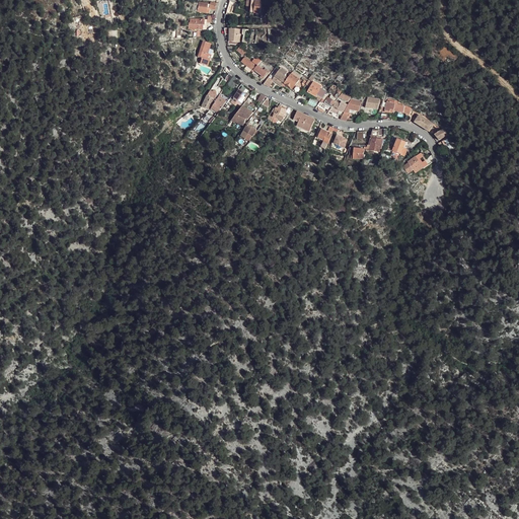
[(255,2),(246,1),(246,6),(250,7),(249,12),(258,13),(260,13),(261,13),(263,3),(255,2)]
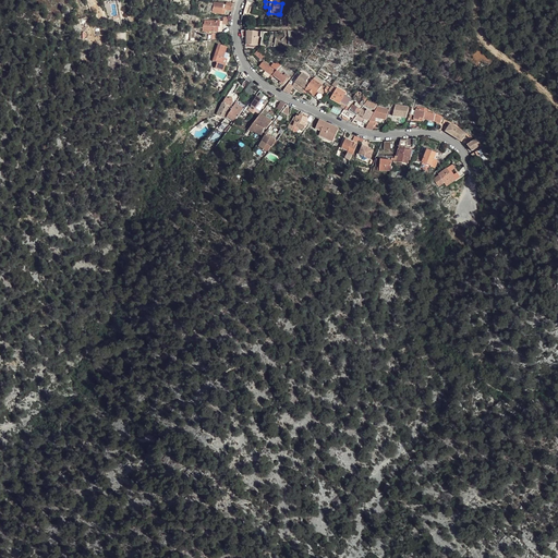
[(223,3),(223,4),(217,3),(215,13),(222,13),(222,11),(226,11),(231,11),(233,3),(223,3)]
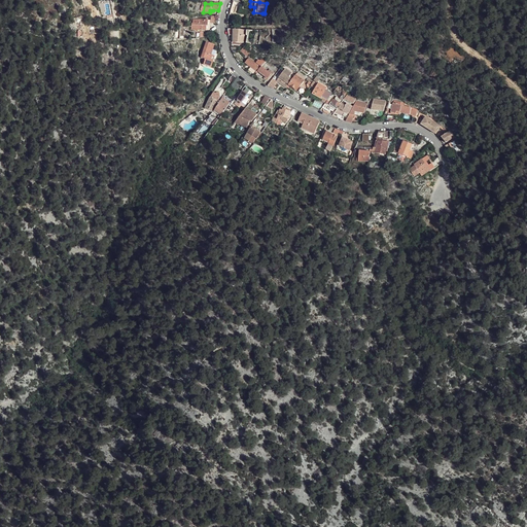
[(191,23),(191,30),(209,30),(209,19),(194,19),(194,23),(191,23)]
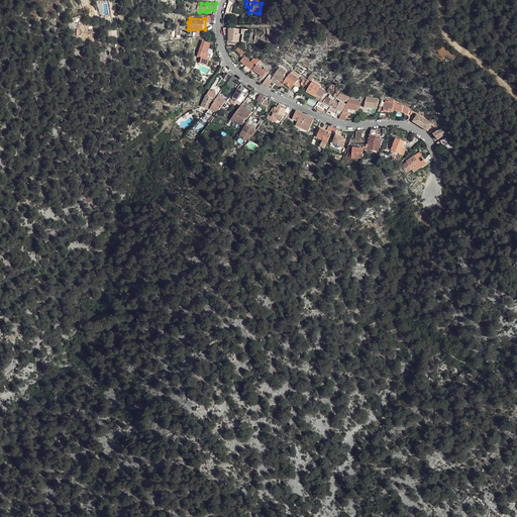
[(239,43),(239,28),(229,28),(229,34),(229,42),(239,43)]
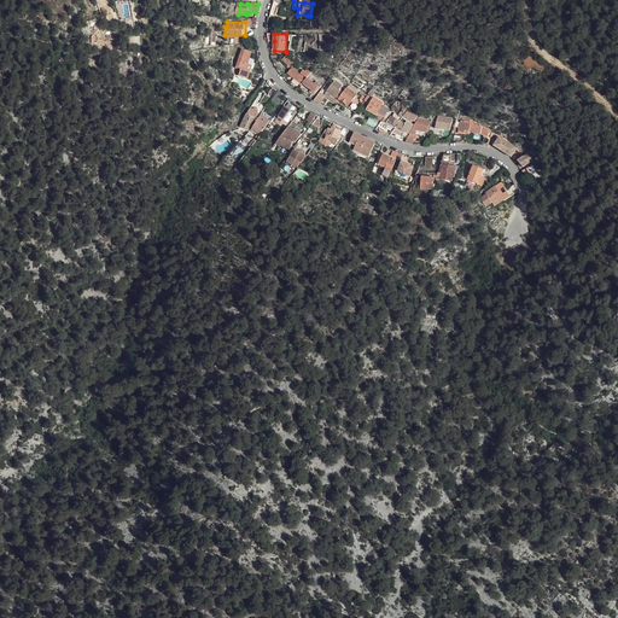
[(242,50),(237,68),(240,70),(239,76),(248,79),(250,71),(248,71),(249,64),(248,64),(251,52),(242,50)]
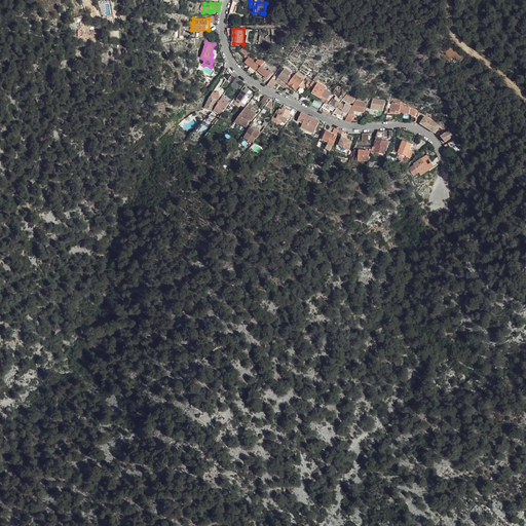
[(249,58),(245,63),(257,72),(257,71),(261,67),(256,63),(249,58)]
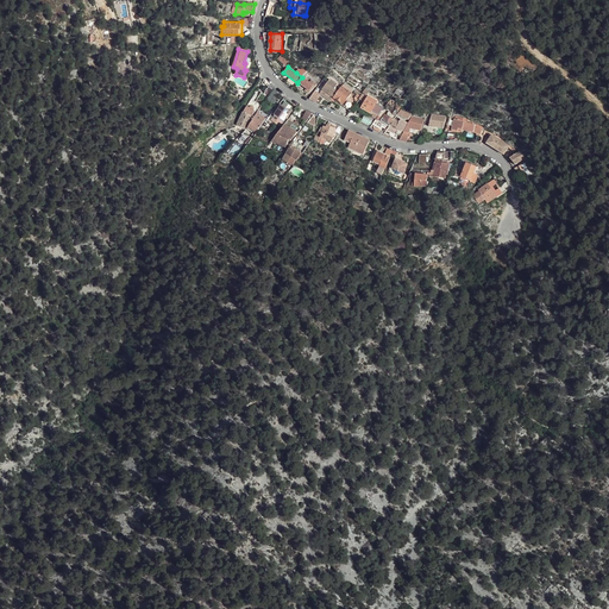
[(302,77),(297,82),(307,89),(305,90),(309,94),(318,85),(312,80),(309,83),(302,77)]
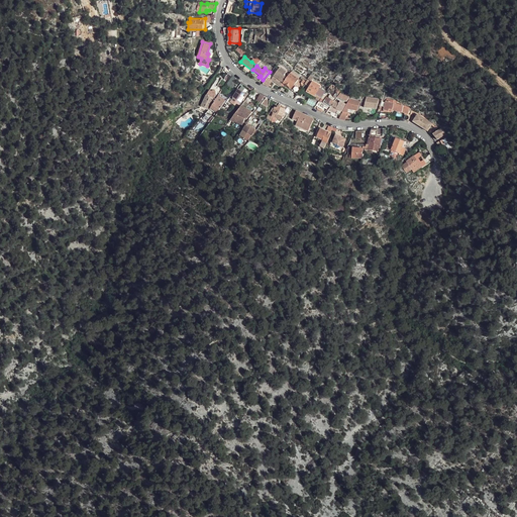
[(281,67),(279,70),(274,76),(284,83),(289,76),(285,74),(287,72),(281,67)]
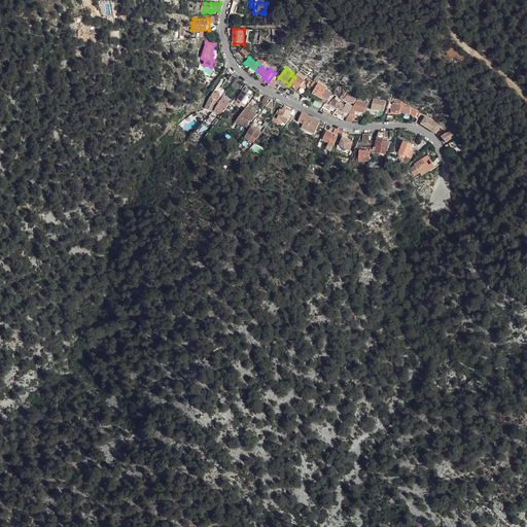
[(279,77),(284,71),(280,69),(278,72),(275,76),(273,78),(277,81),(279,77)]
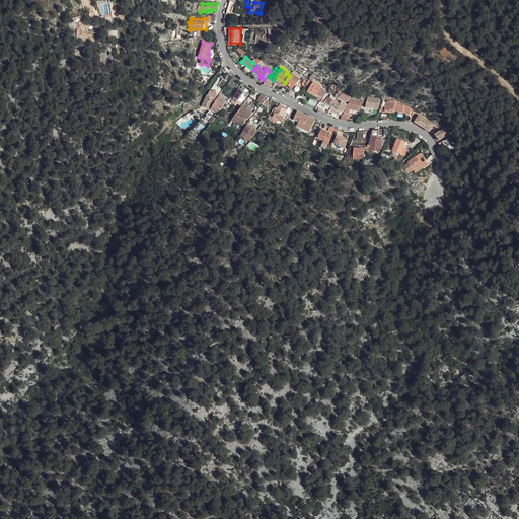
[(217,87),(222,91),(226,85),(233,76),(229,73),(224,80),(222,79),(217,87)]
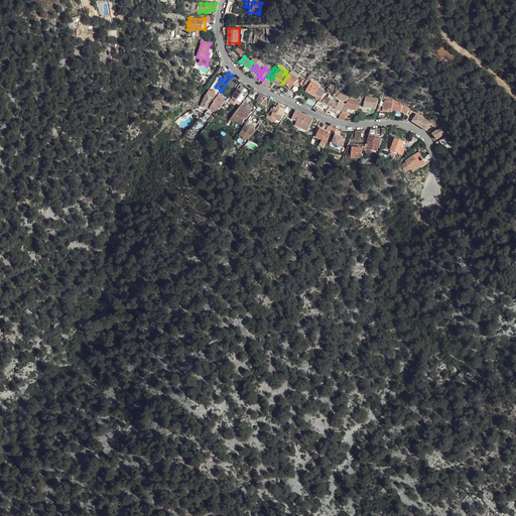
[(297,79),(289,74),(288,76),(283,83),(290,88),(297,79)]
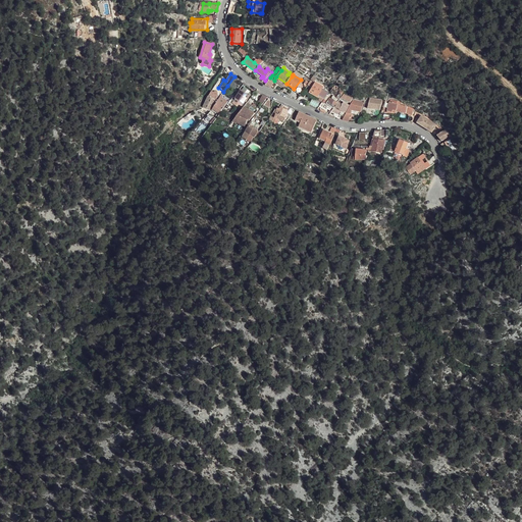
[(227,86),(233,90),(236,86),(233,85),(238,79),(235,76),(227,86)]
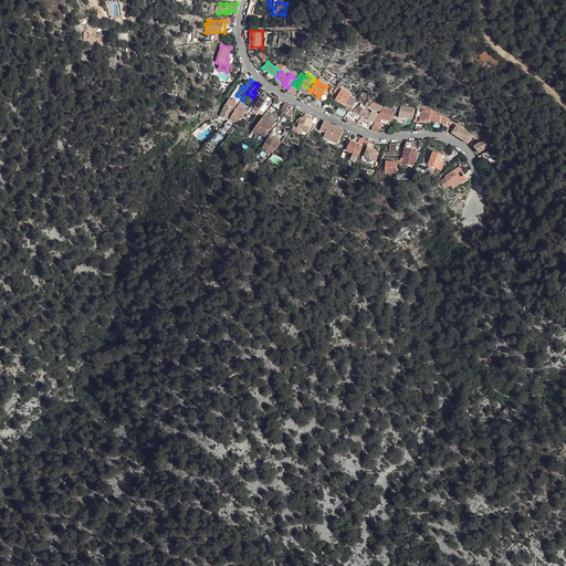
[(300,83),(297,87),(299,87),(307,94),(308,94),(311,91),(300,83)]
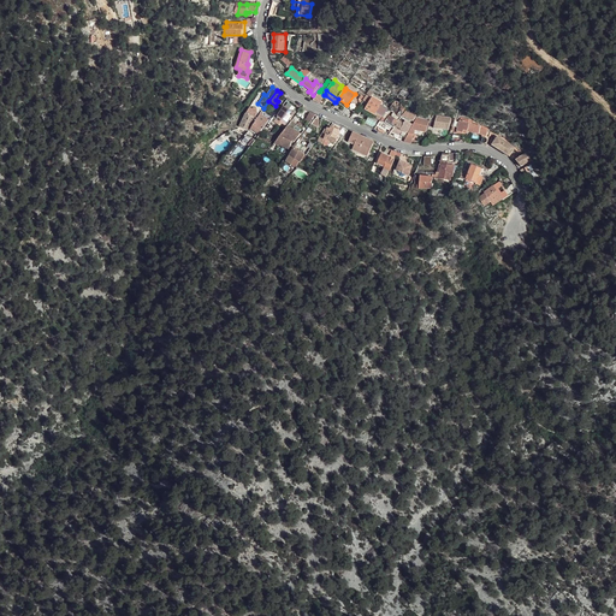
[(324,95),(319,92),(313,100),(318,102),(320,102),(325,95),(324,95)]
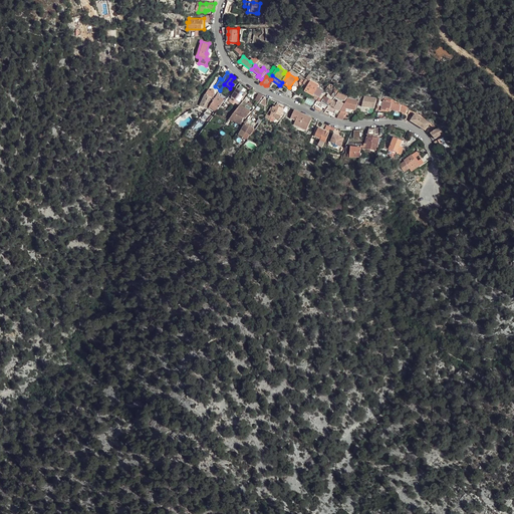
[(313,95),(319,84),(310,80),(304,90),(313,95)]
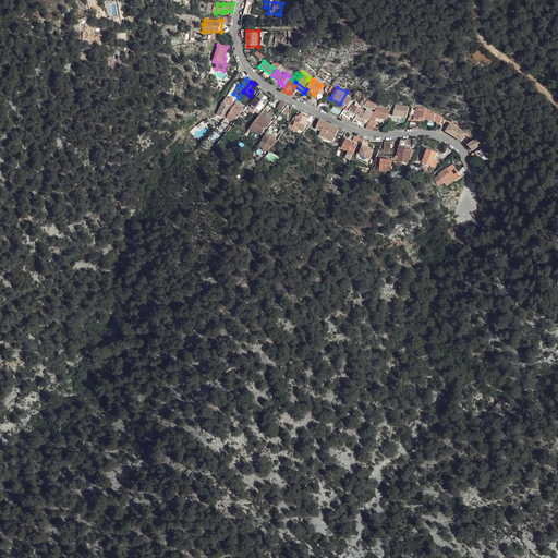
[(319,91),(315,98),(320,101),(325,94),(319,91)]
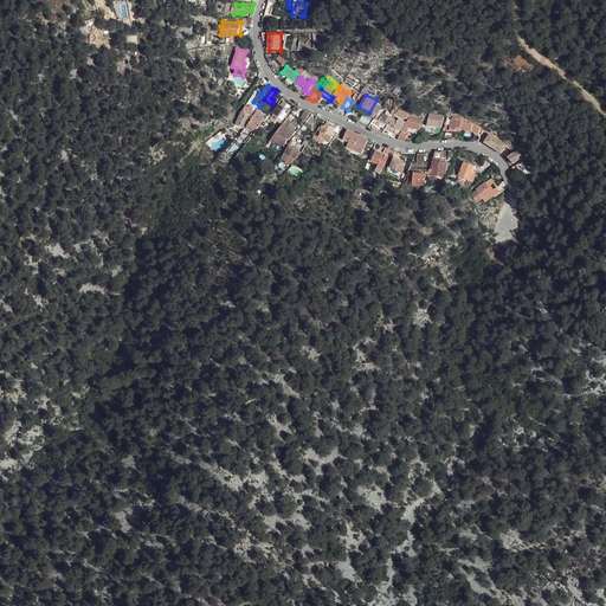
[(253,102),(250,100),(245,107),(243,113),(249,115),(252,110),(256,113),(258,110),(259,107),(253,102)]
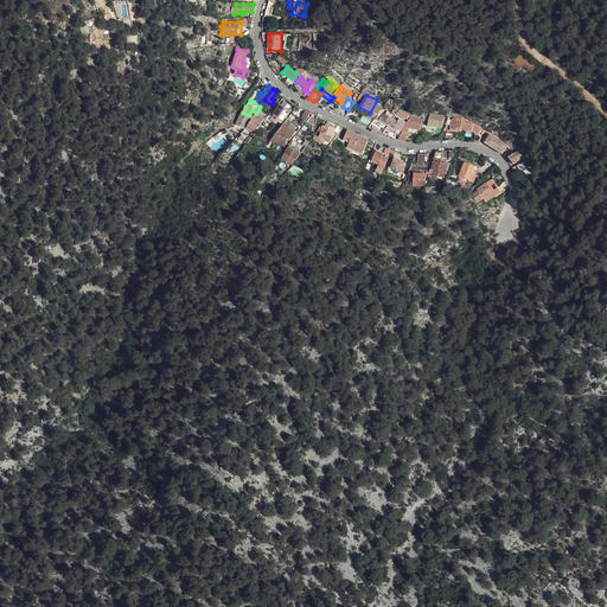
[(353,102),(349,110),(355,113),(359,102),(356,100),(353,102)]
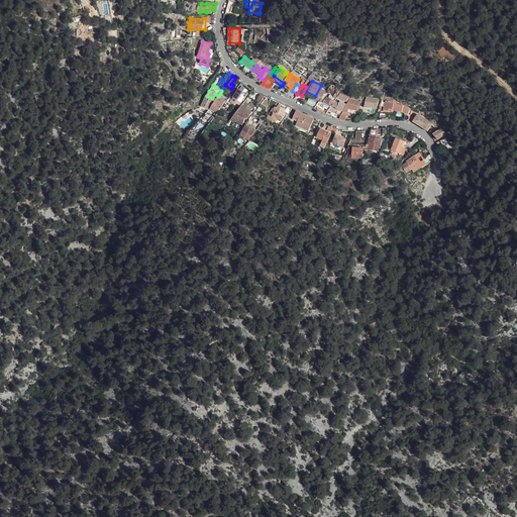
[(239,90),(238,89),(232,97),(241,103),(246,95),(239,90)]
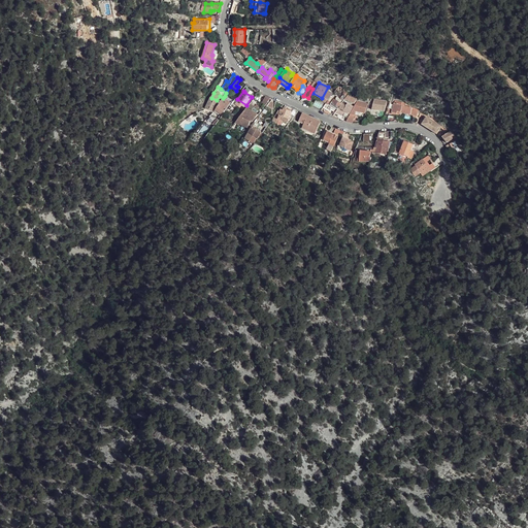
[(337,97),(335,100),(341,103),(343,102),(345,99),(347,97),(349,93),(345,91),(340,99),(337,97)]
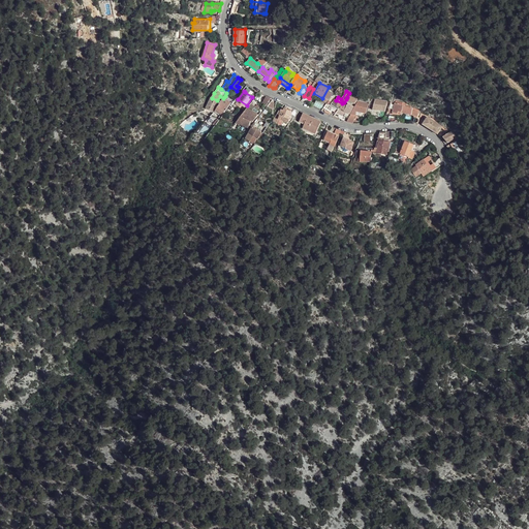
[(206,109),(212,113),(213,111),(214,111),(215,109),(216,109),(221,101),(223,98),(220,96),(217,100),(212,98),(208,103),(206,109)]
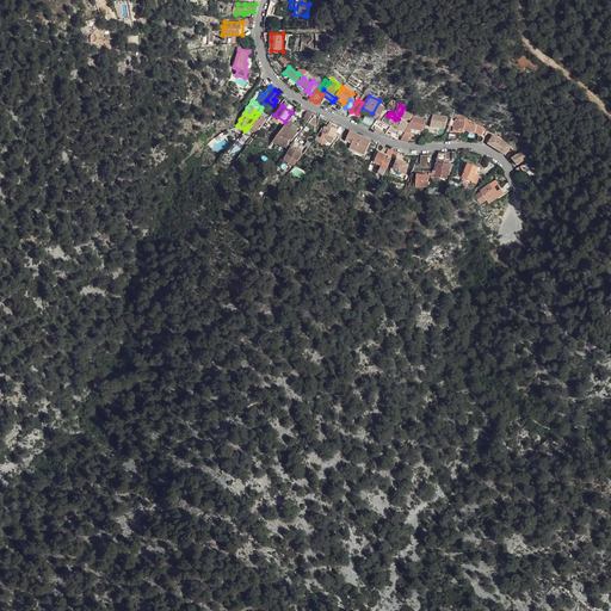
[(307,111),(302,118),(307,122),(313,115),(307,111)]
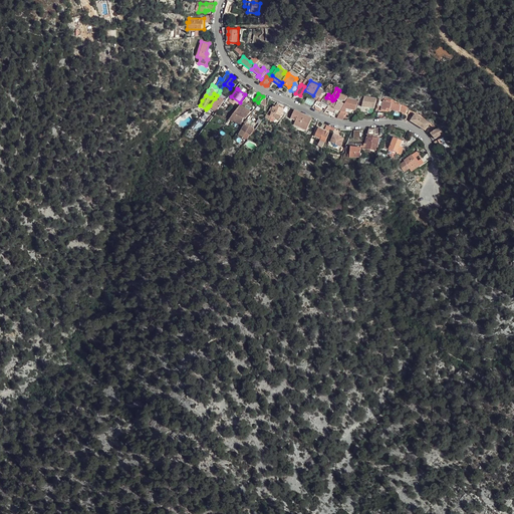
[(332,100),(331,102),(343,107),(345,103),(346,102),(345,101),(347,96),(338,93),(337,95),(337,94),(336,96),(334,99),(332,100)]
